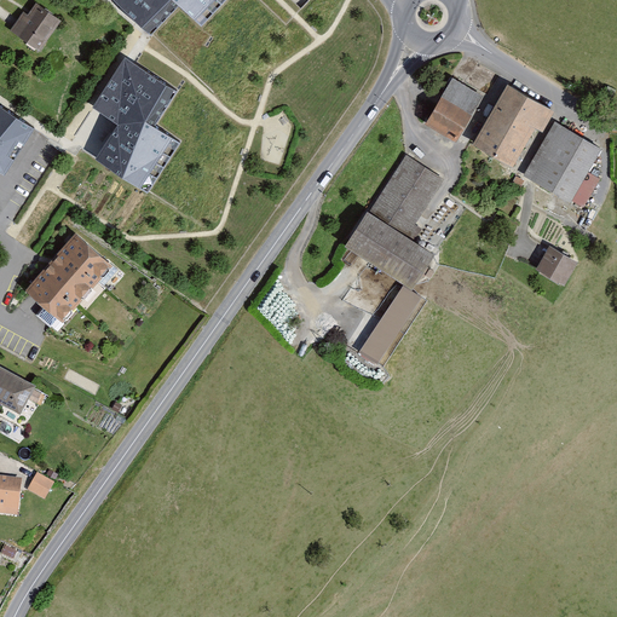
[(119,0),(150,29),(178,0),(180,0),(197,16),(212,0),(119,0)]
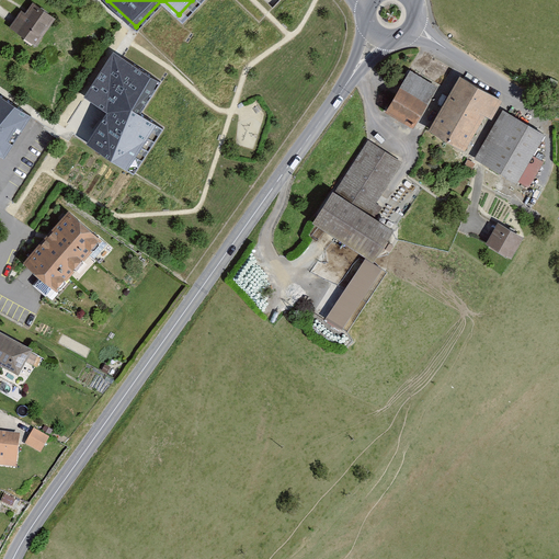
[(57,15),(34,1),(13,31),(37,46),(57,15)]
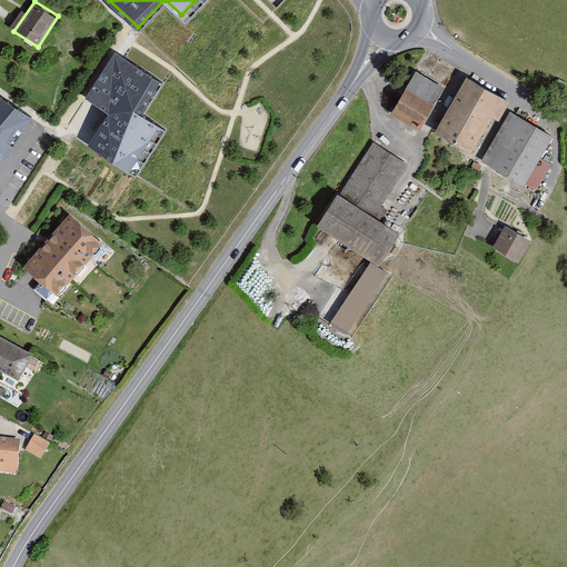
[(160,81),(117,53),(88,98),(113,113),(93,145),(130,169),(158,126),(139,115),(160,81)]
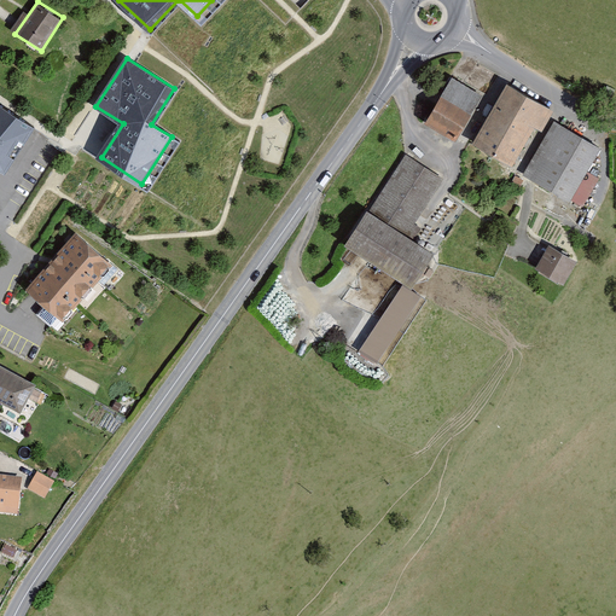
[(455,75),(425,123),(453,140),(483,92),(455,75)]
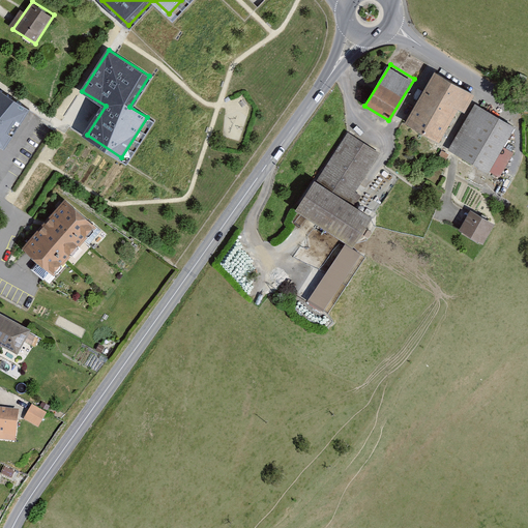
[(476,95),(433,71),(405,124),(440,143),(458,110),(466,114),(476,95)]
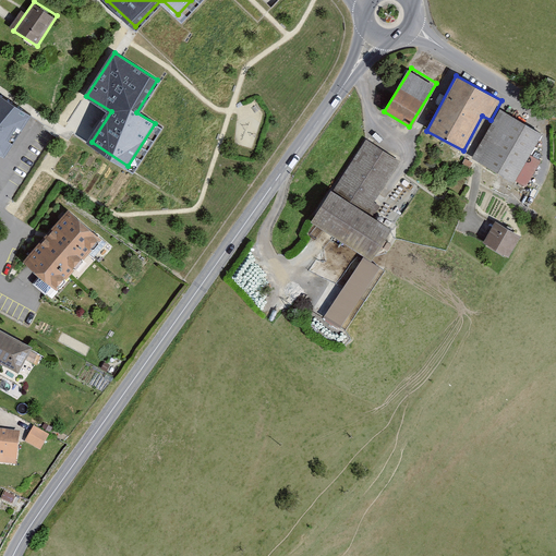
[(0,154),(4,157),(33,113),(0,93),(0,154)]
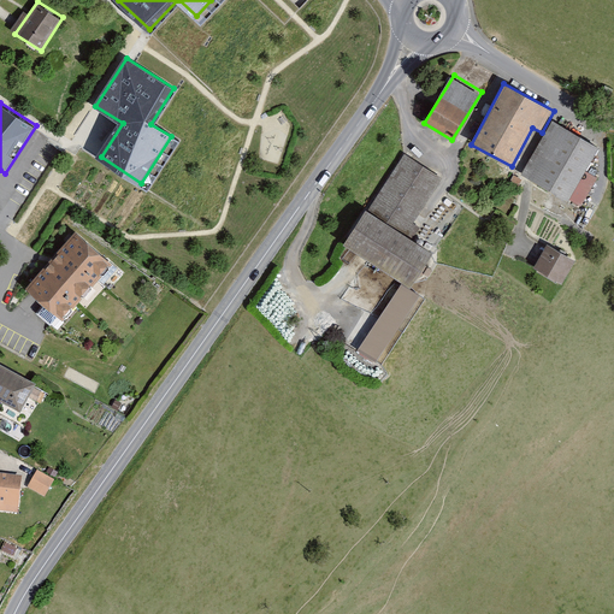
[(601,147),(550,119),(519,177),(582,211),(598,181),(586,173),(601,147)]
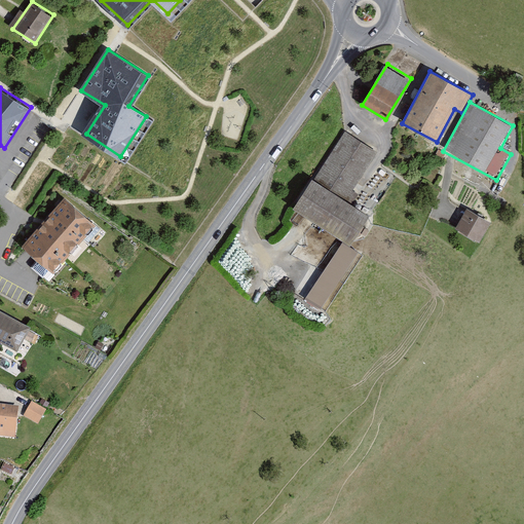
[(378,151),(347,132),(315,183),(347,202),(378,151)]
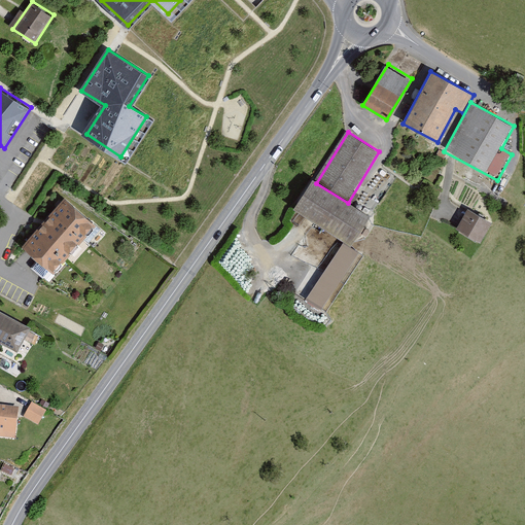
[(316,183),(311,180),(291,212),(342,242),(352,249),(372,216),(348,203),(316,183)]
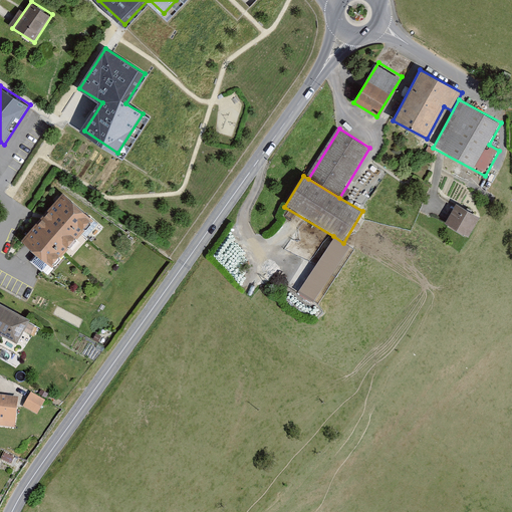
[(89,222),(61,197),(21,242),(49,267),(89,222)]
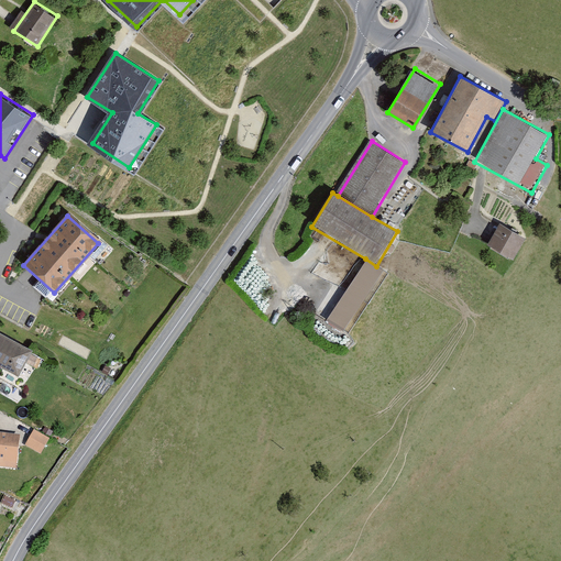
[(526,240),(499,224),(488,246),(515,261),(526,240)]
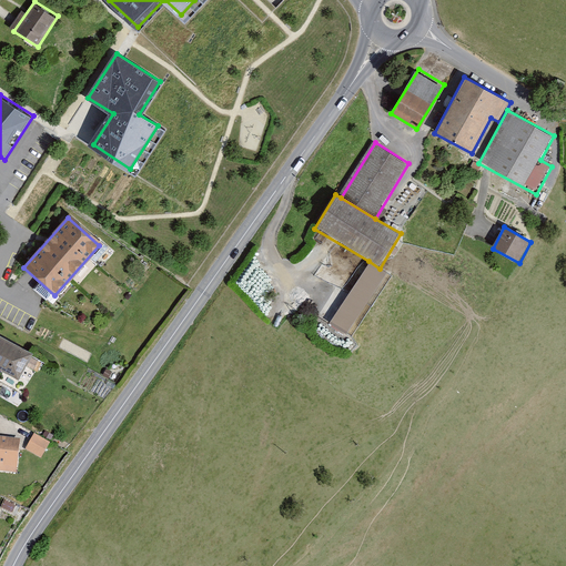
[(369,261),(326,325),(347,339),(390,274),(380,269),(369,261)]
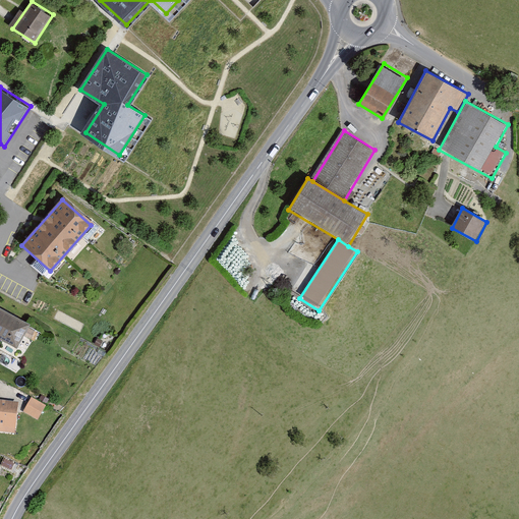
[(32,325),(0,308),(0,340),(18,350),(32,325)]
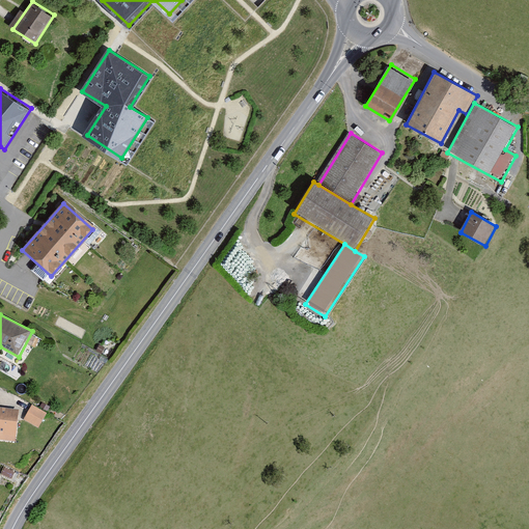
[(26,417),(42,425),(49,410),(34,401),(26,417)]
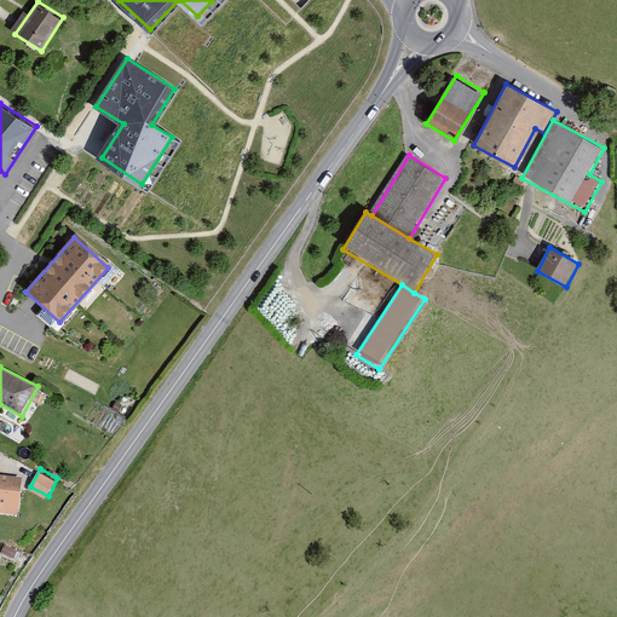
[(0,509),(21,512),(24,479),(0,476),(0,509)]
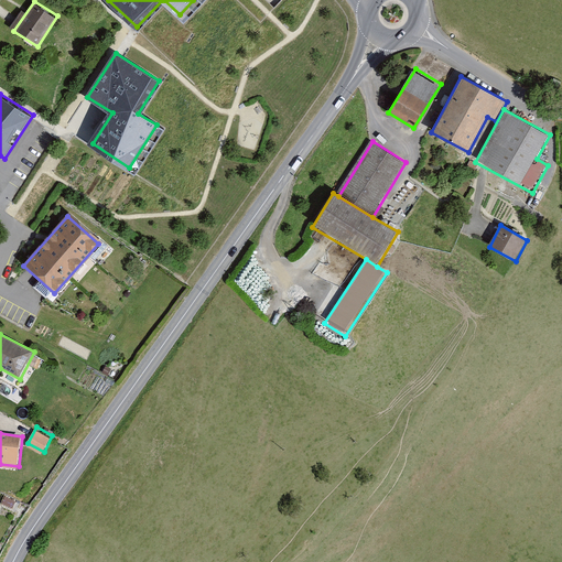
All buildings are outlined.
